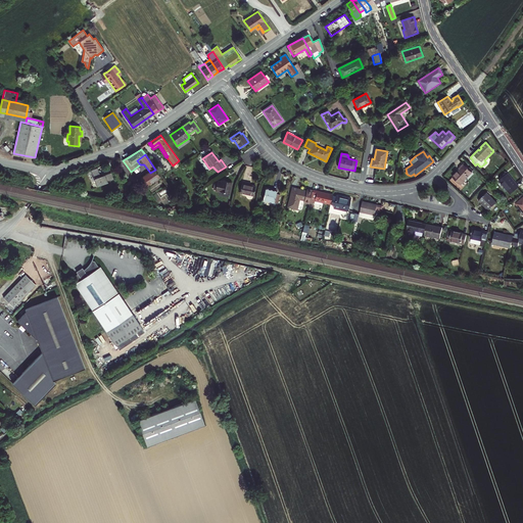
[(460,170),(453,178),(461,185),(472,173),(464,164),(459,169),(460,170)]
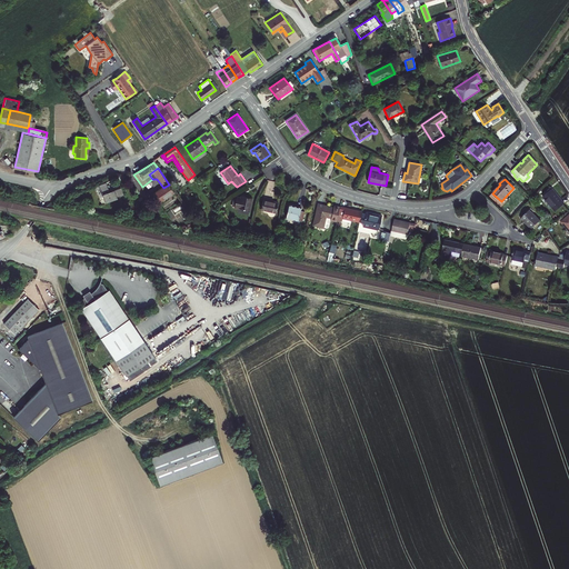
[(106,182),(98,186),(106,203),(110,202),(118,199),(118,198),(115,190),(110,192),(106,182)]
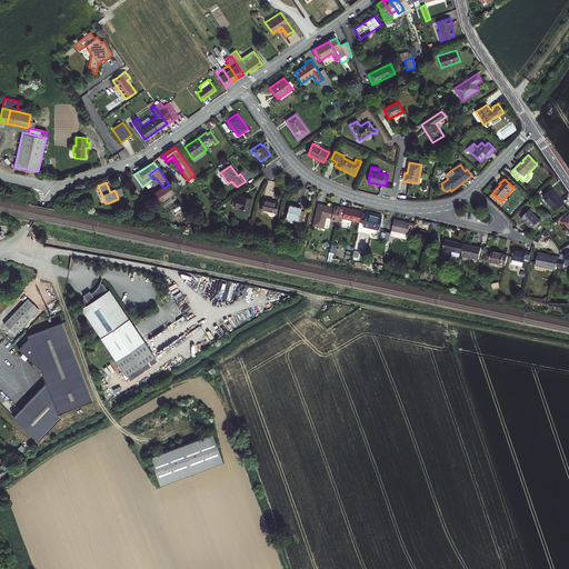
[(169,185),(163,188),(155,195),(159,202),(173,192),(169,185)]
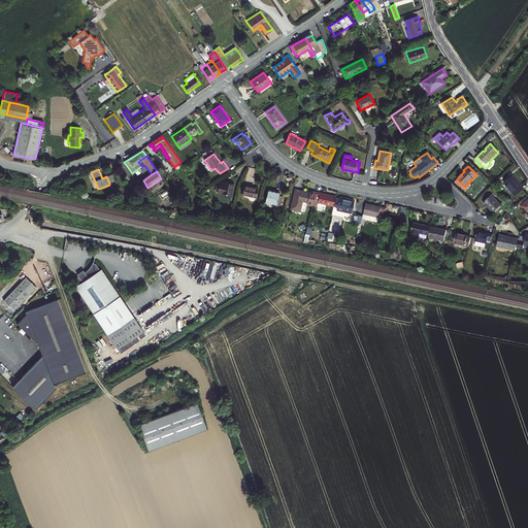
[(109,184),(116,182),(113,174),(106,176),(109,184)]
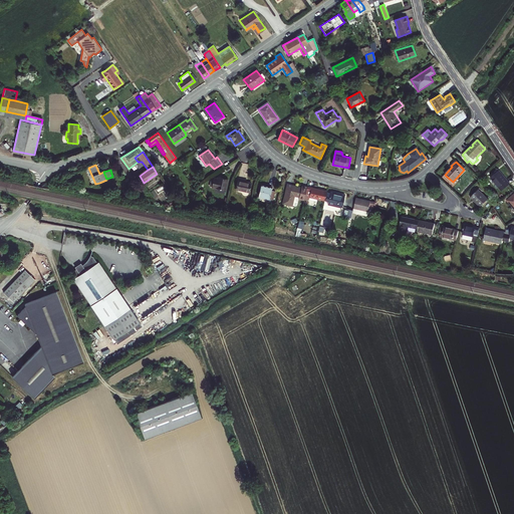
[(499,171),(490,178),(501,191),(510,184),(499,171)]
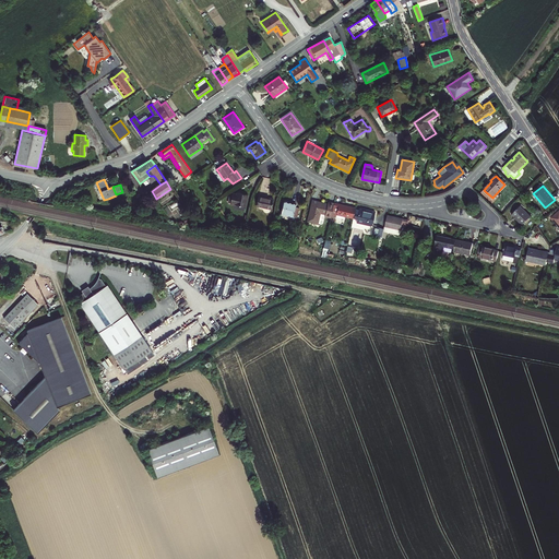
[(237,194),(233,193),(230,204),(246,207),(249,195),(237,192),(237,194)]
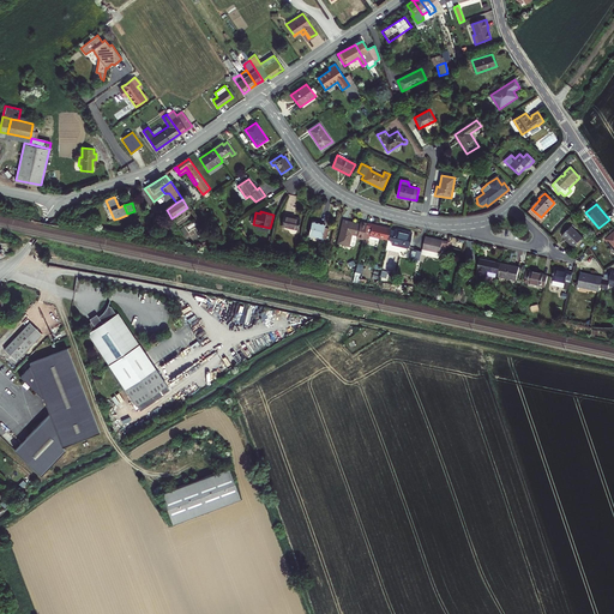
[(300,220),(284,215),(282,227),(298,230),(300,220)]
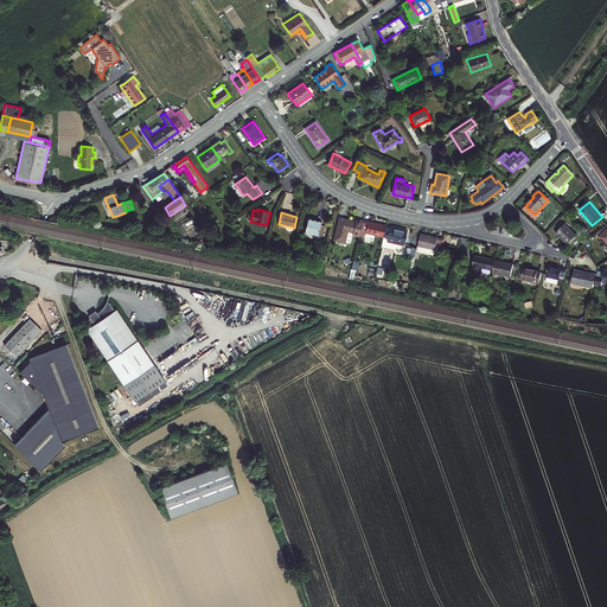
[(352,235),(359,236),(359,235),(363,221),(357,219),(356,222),(339,217),(334,240),(345,243),(350,243),(351,243),(352,235)]
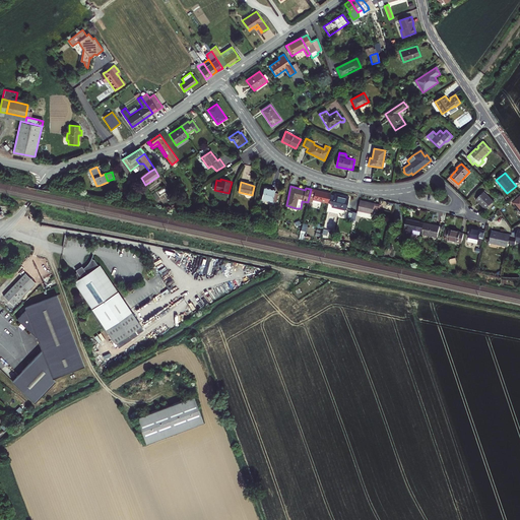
[(262,198),(273,201),(273,200),(277,201),(278,194),(275,193),(275,190),(264,188),(262,198)]
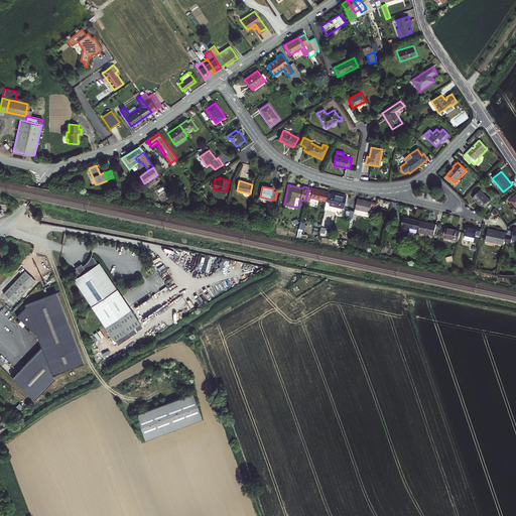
[(308,187),(305,200),(310,201),(310,199),(327,202),(328,194),(329,192),(308,187)]
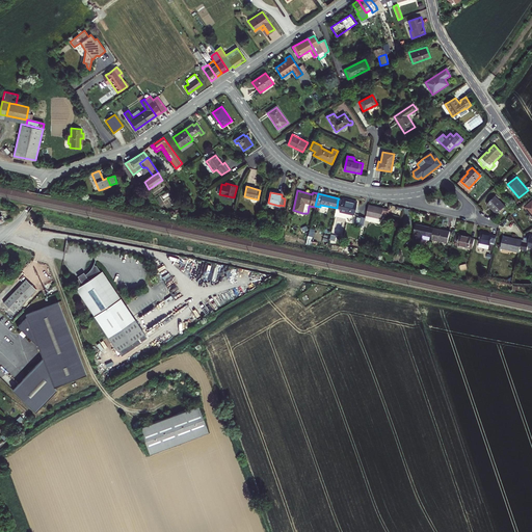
[(496,196),(487,204),(498,214),(505,206),(496,196)]
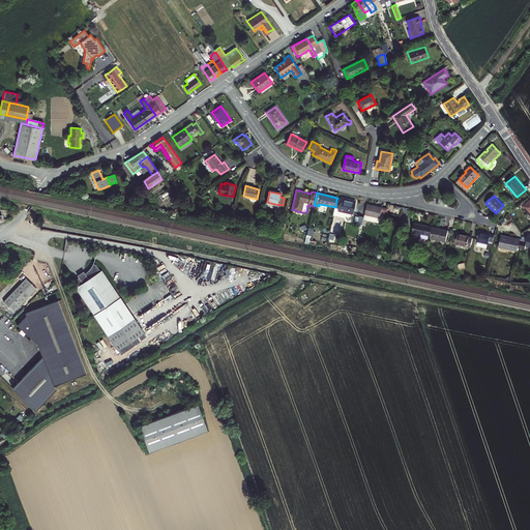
[(339,208),(337,211),(353,214),(356,202),(341,199),(336,199),(335,207),(339,208)]
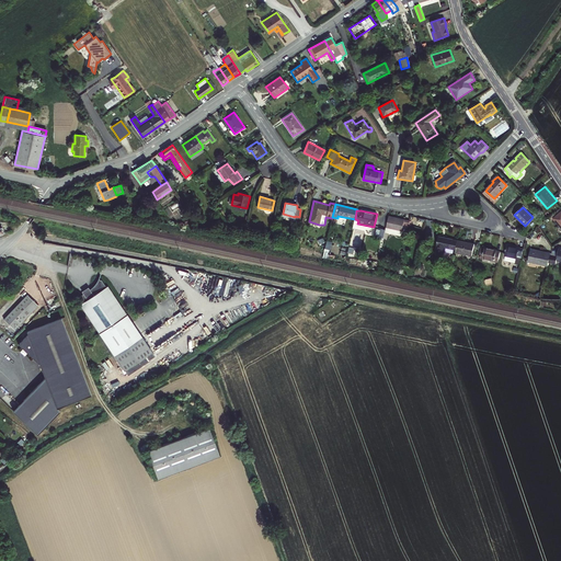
[(410,221),(389,216),(386,228),(404,231),(409,227),(410,225),(410,221)]
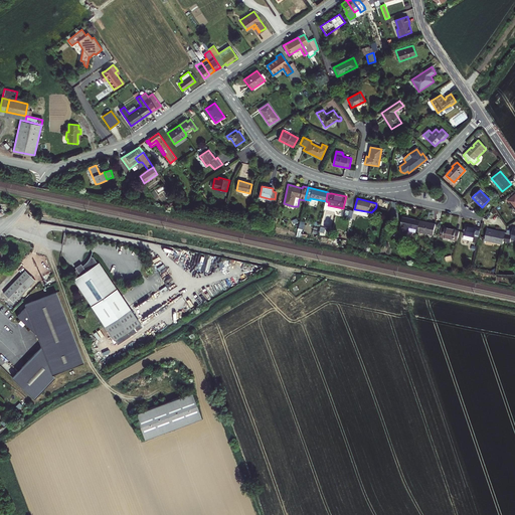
[(352,219),(353,213),(354,211),(346,208),(344,217),(352,219)]
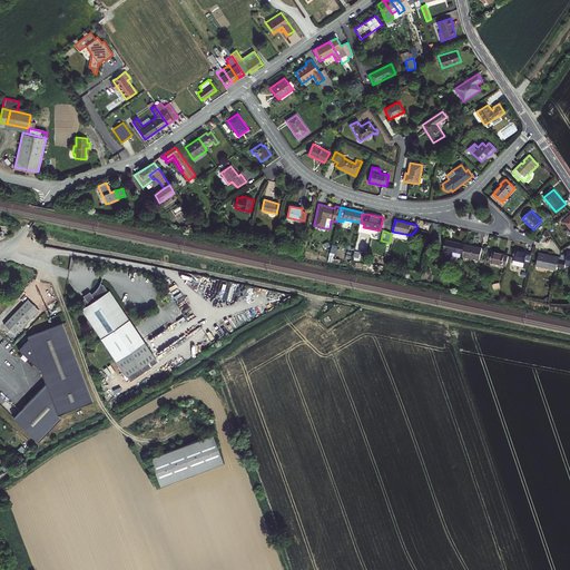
[(452,252),(463,254),(465,244),(445,241),(442,255),(443,255),(442,258),(444,261),(448,261),(450,261),(451,257),(452,252)]
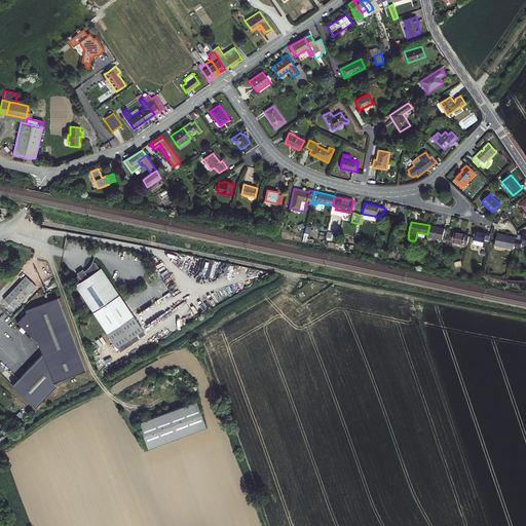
[(308,239),(312,227),(308,225),(304,238),(308,239)]
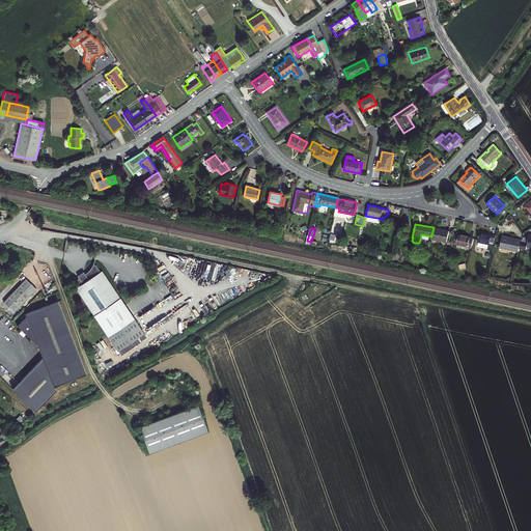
[(441,241),(447,243),(449,231),(434,227),(431,236),(430,242),(441,244),(441,241)]
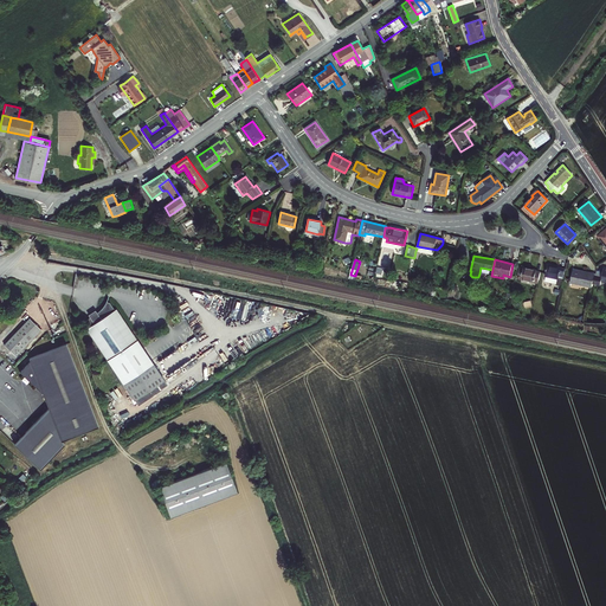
[(561,287),(566,269),(548,264),(545,282),(556,284),(556,285),(561,287)]
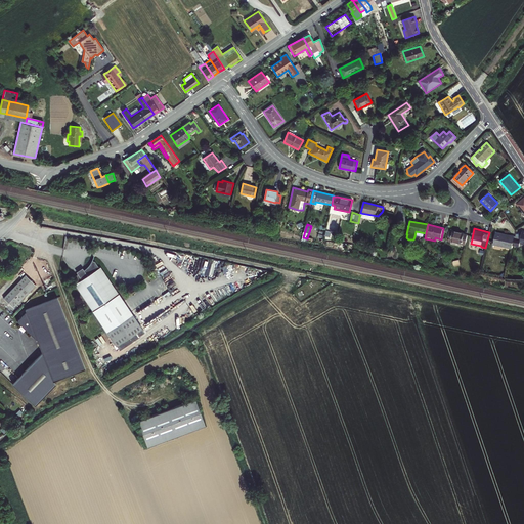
[(465,245),(468,233),(452,230),(452,231),(449,230),(446,241),(465,245)]
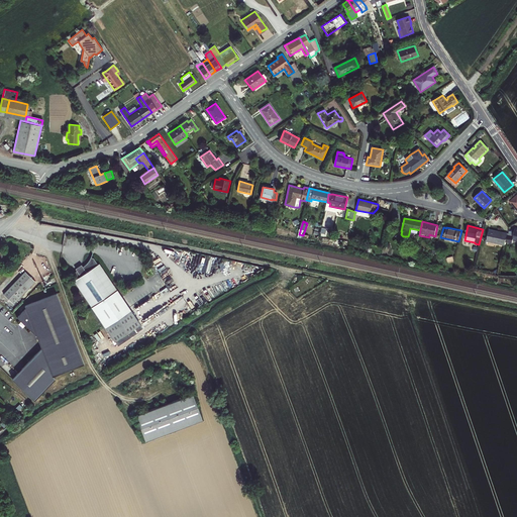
[(516,240),(516,228),(515,228),(515,232),(514,235),(508,234),(508,233),(505,242),(512,244),(513,240),(516,240)]
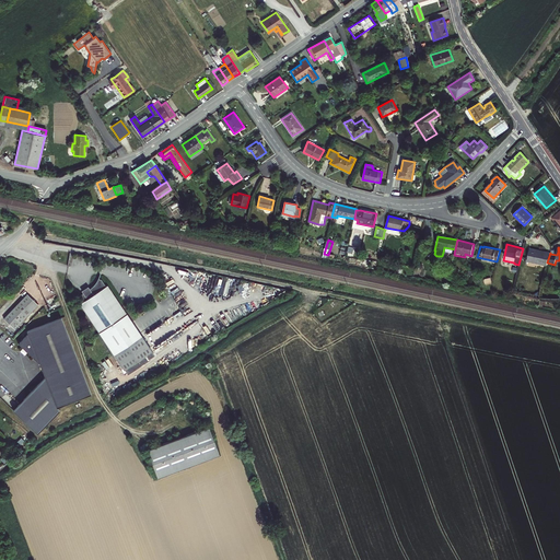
[(527,261),(547,266),(547,263),(550,253),(531,248),(527,261)]
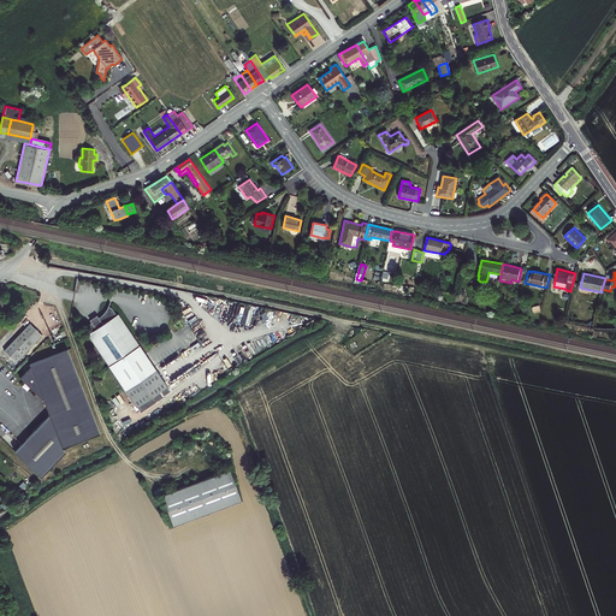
[(93,331),(88,335),(137,407),(167,386),(118,314),(117,315),(111,308),(108,307),(106,311),(104,313),(102,315),(99,318),(92,323),(89,325),(93,331)]
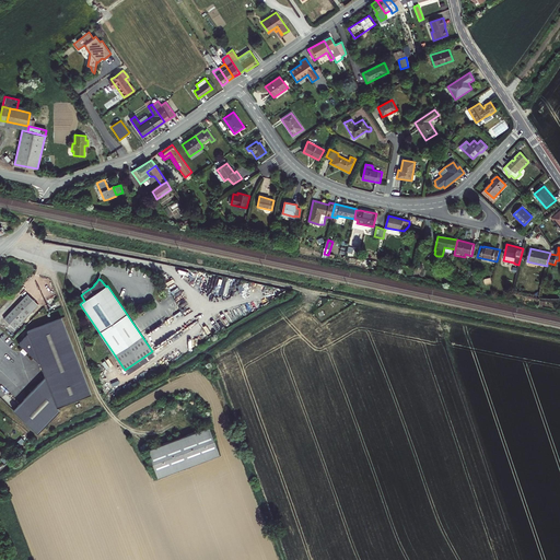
[(26,294),(3,319),(14,329),(37,304),(26,294)]
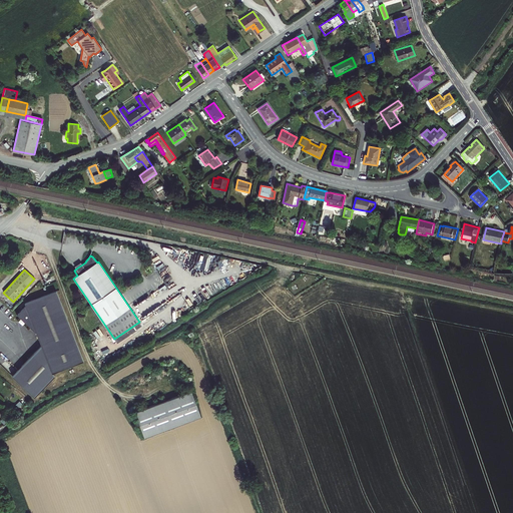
[(163,293),(169,290),(167,285),(160,288),(163,293)]
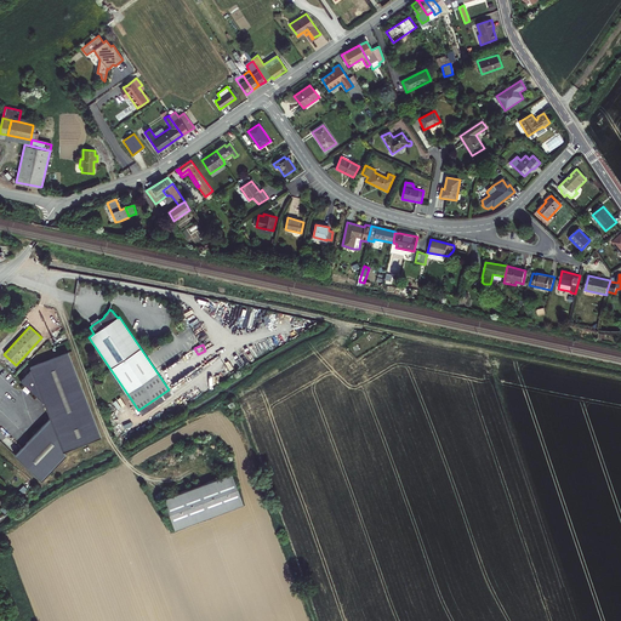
[(30,370),(20,382),(43,403),(49,419),(13,456),(41,482),(66,456),(62,453),(101,438),(68,353),(29,368),(30,370)]
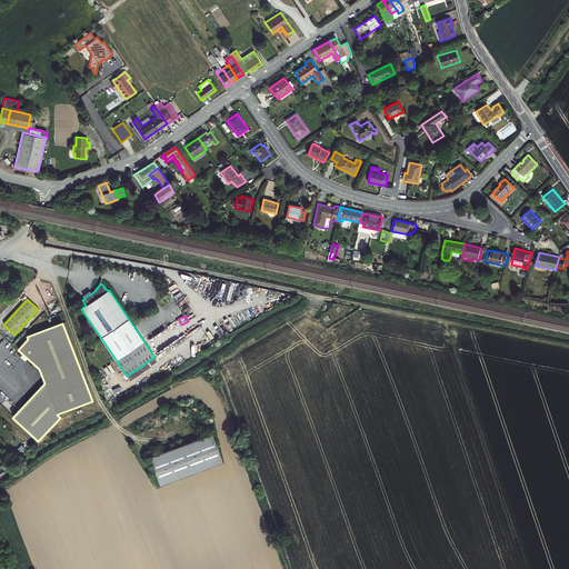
[(212,433),(149,458),(161,487),(222,462),(212,433)]
